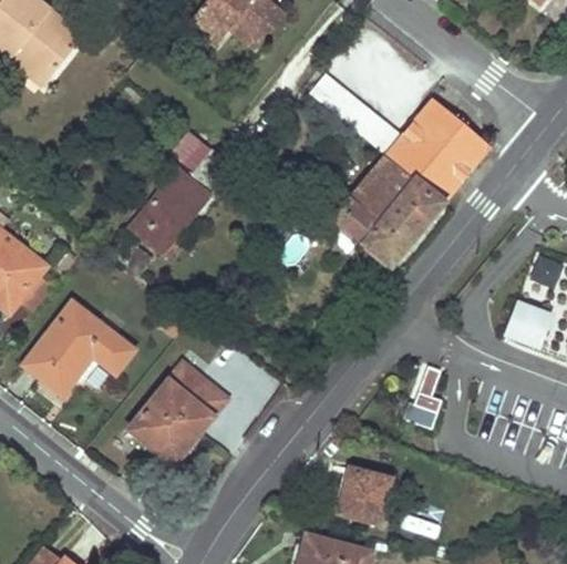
[(82,34),(71,26),(60,17),(55,22),(43,12),(48,7),(40,0),(0,0),(0,44),(11,53),(14,49),(48,75),(82,34)]
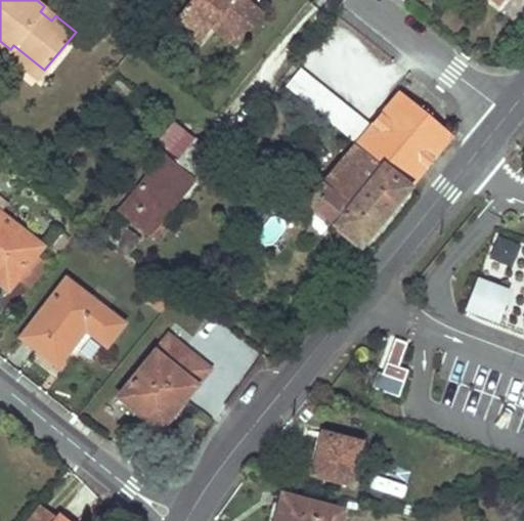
[(199,0),(198,1),(197,0),(186,0),(176,13),(203,34),(210,25),(213,20),(237,41),(261,13),(246,0),(199,0)]
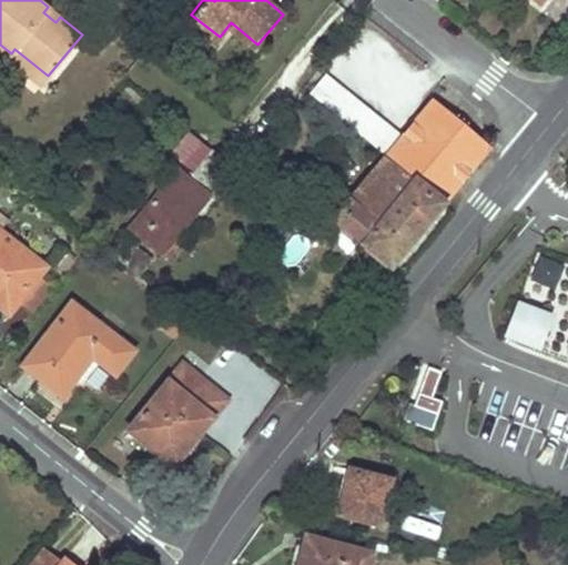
[(60,17),(48,7),(43,12),(56,22),(60,17)]
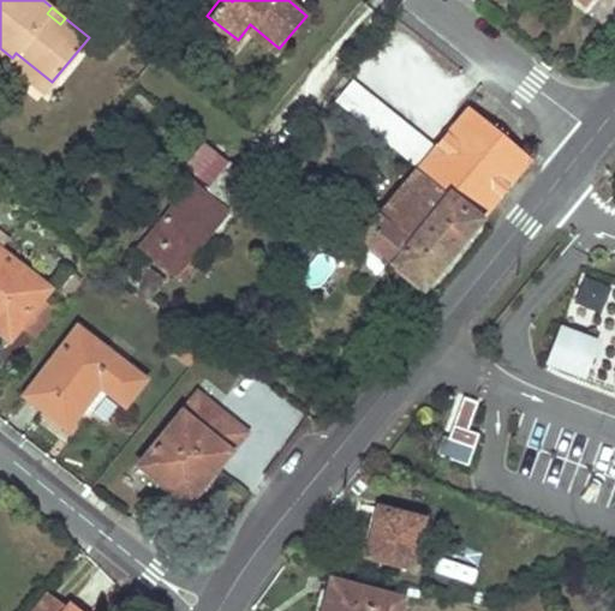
[(202,23),(231,47),(238,40),(207,16),(202,23)]
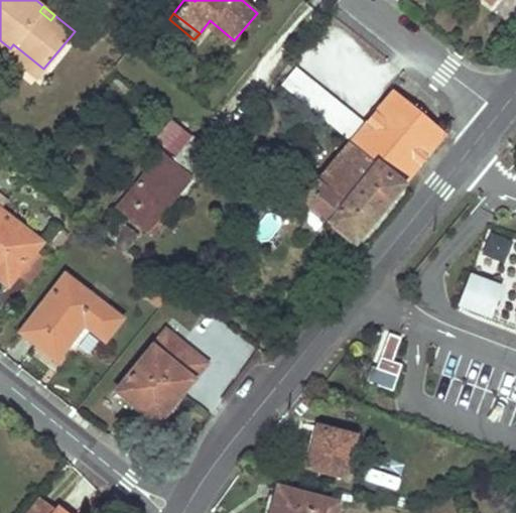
[(207,24),(232,42),(234,40),(210,20),(207,24)]
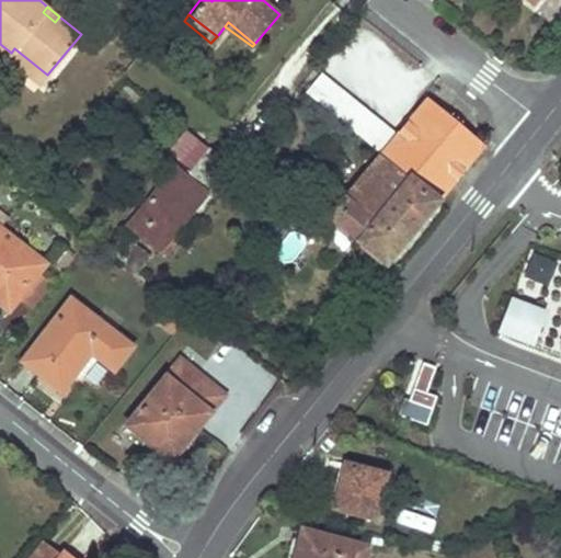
[(47,75),(14,48),(11,53),(8,57),(41,83),(47,75)]
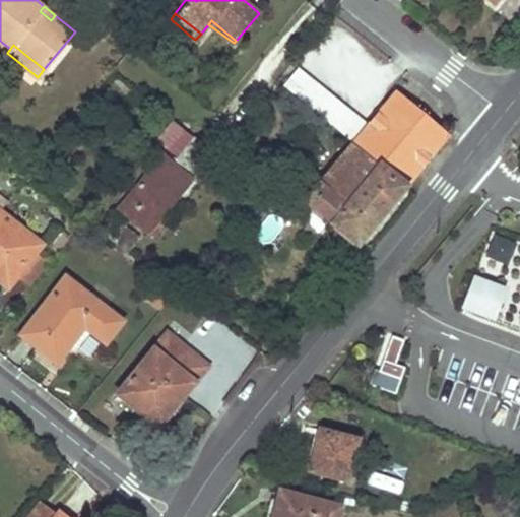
[(325,117),(339,100),(298,66),(283,84),(325,117)]
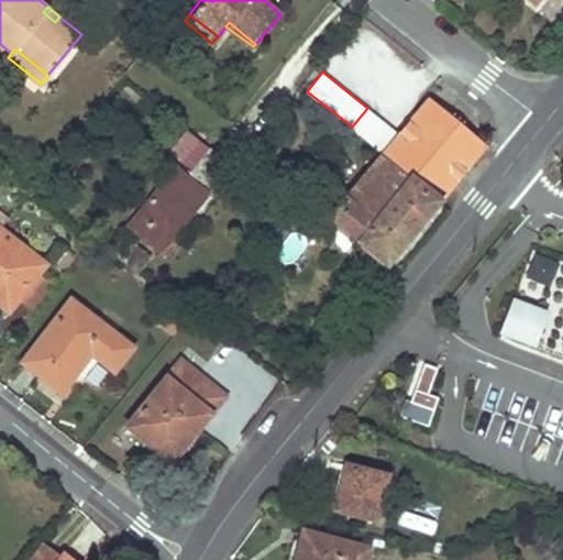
[(382,152),(437,199),(483,142),(429,96),(382,152)]
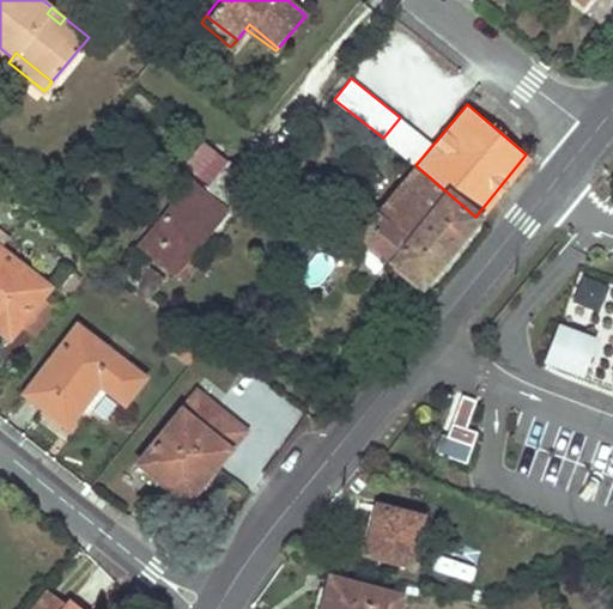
[(138,243),(156,257),(174,272),(226,206),(223,202),(246,174),(217,151),(204,168),(212,175),(202,187),(192,177),(138,243)]
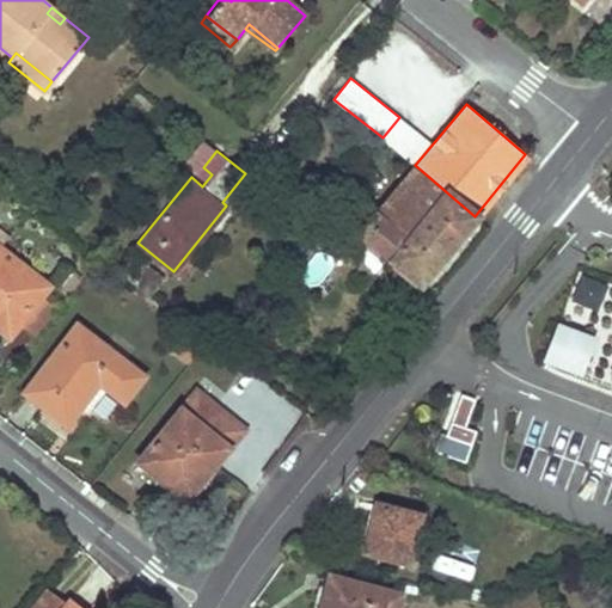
[(357,233),(389,258),(418,284),(475,216),(415,165),(357,233)]
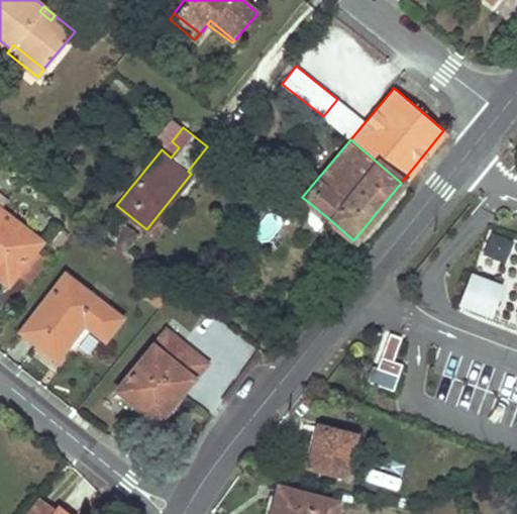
[(0,276),(7,282),(39,240),(0,209),(0,276)]
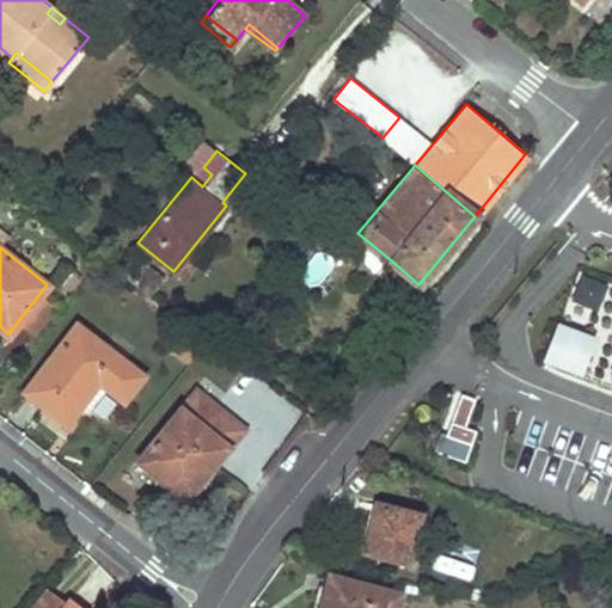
[(130,266),(128,270),(126,272),(147,292),(161,275),(144,260),(135,269),(130,266)]
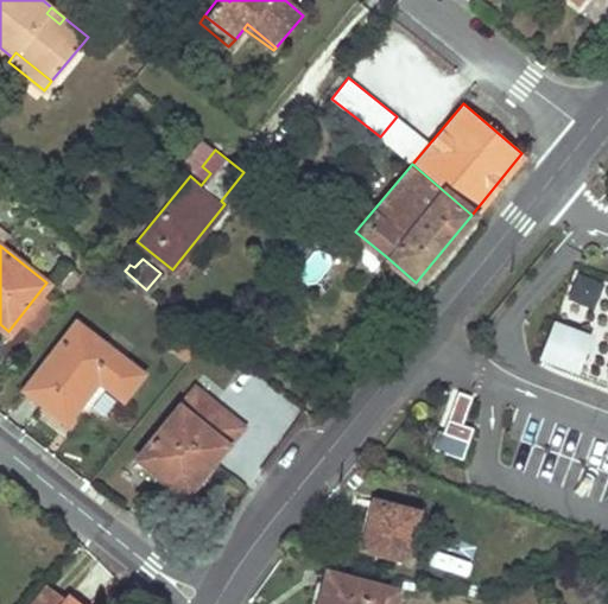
[(595,323),(607,290),(607,280),(577,268),(562,310),(595,323)]
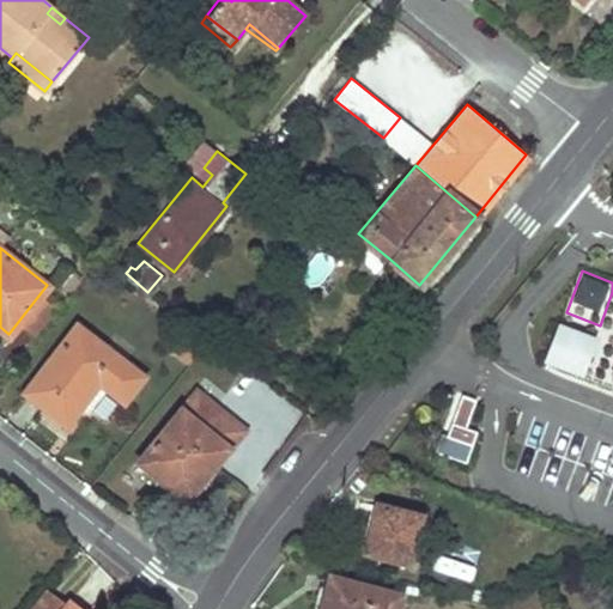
[(586,382),(601,338),(558,322),(542,366),(586,382)]
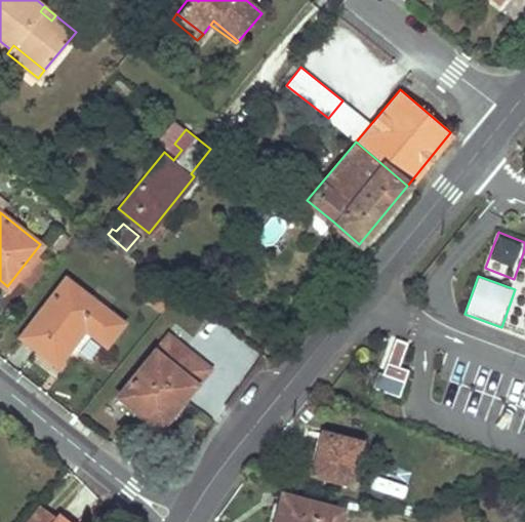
[(35,347),(45,355),(54,362),(82,326),(104,343),(121,321),(65,278),(24,331),(39,343),(35,347)]
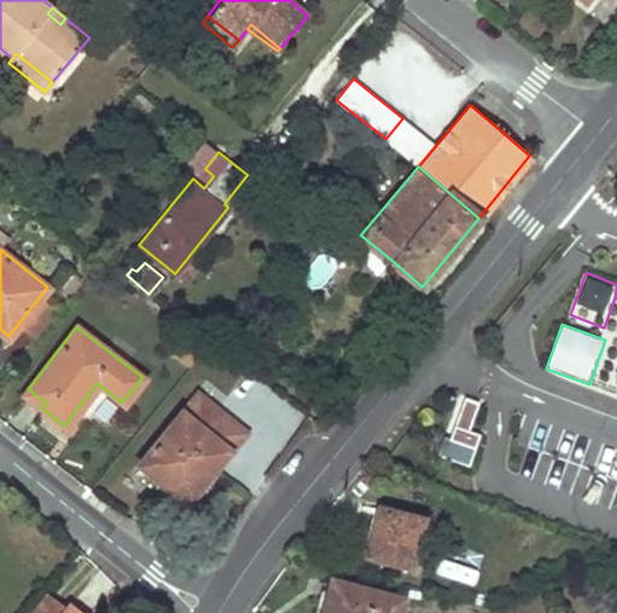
[(158,481),(163,475),(189,497),(245,431),(197,393),(137,464),(158,481)]
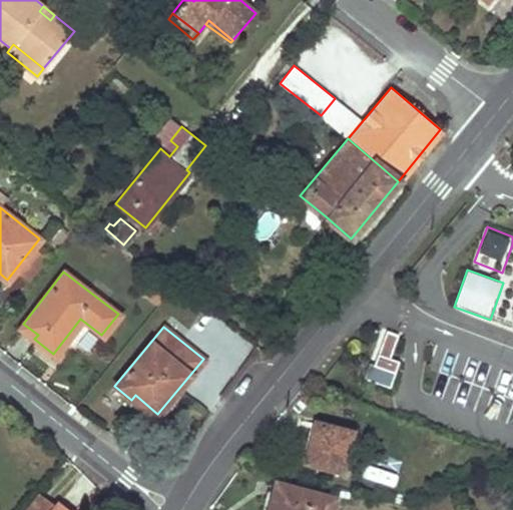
[(399,334),(387,329),(375,364),(370,362),(364,377),(391,386),(400,360),(390,356),(399,334)]
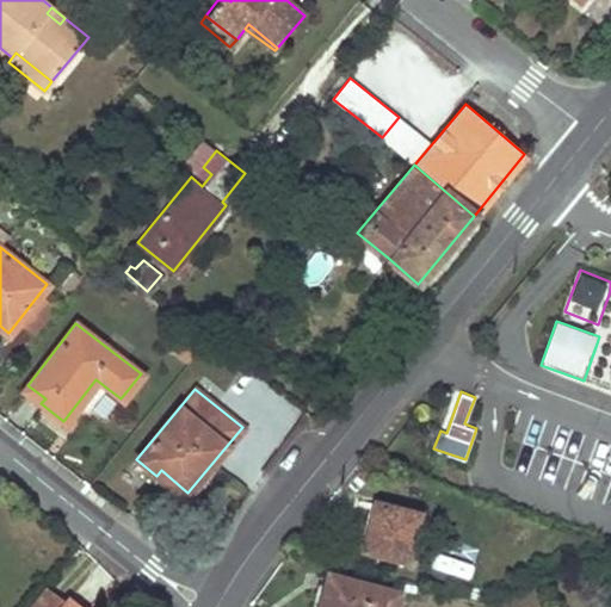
[(405,559),(418,512),(376,502),(363,549),(405,559)]
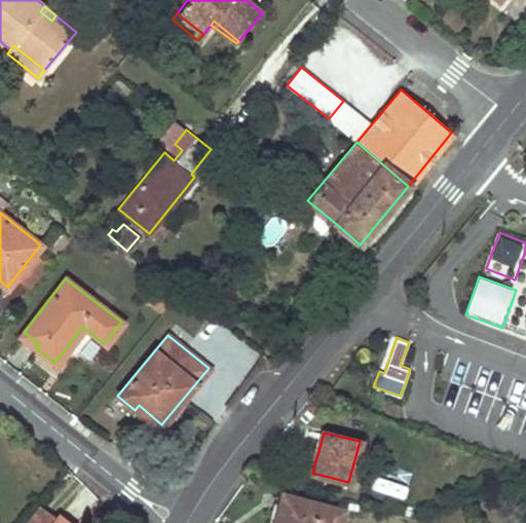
[(335,522),(339,512),(284,498),(276,522),(335,522)]
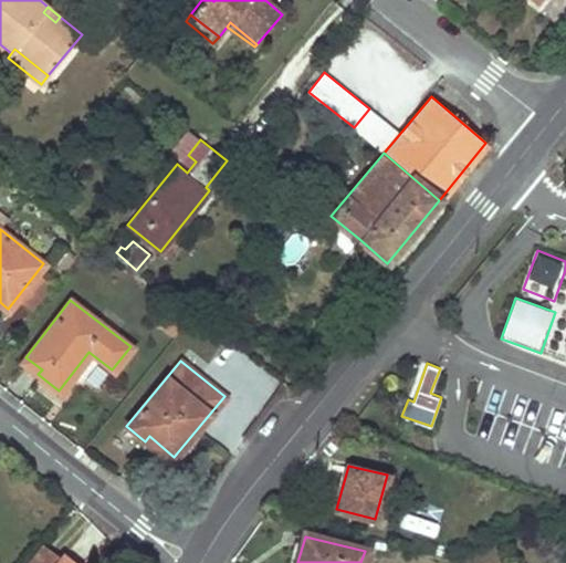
[(53,562),(58,559),(39,542),(22,562),(53,562)]
